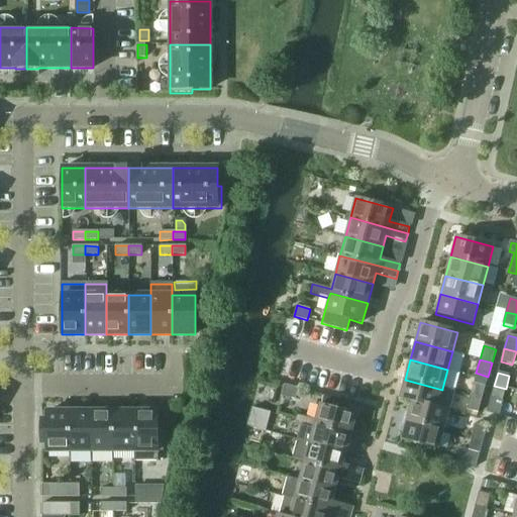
[(449,410),(454,392),(442,389),(442,390),(405,380),(400,399),(411,402),(411,401),(437,408),(437,407),(449,410)]
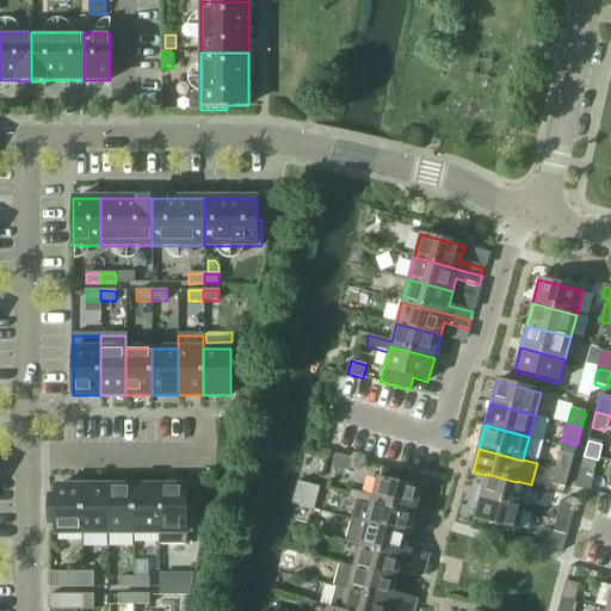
[(569,473),(573,456),(560,452),(555,469),(569,473)]
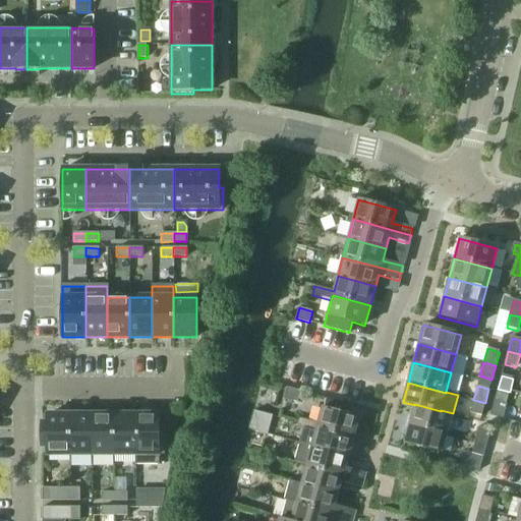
[(297,402),(301,391),(287,388),(284,399),(297,402)]
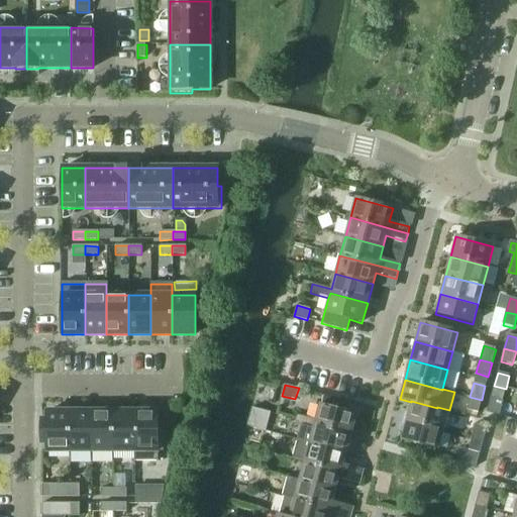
[(502,403),(506,389),(494,386),(490,399),(502,403)]
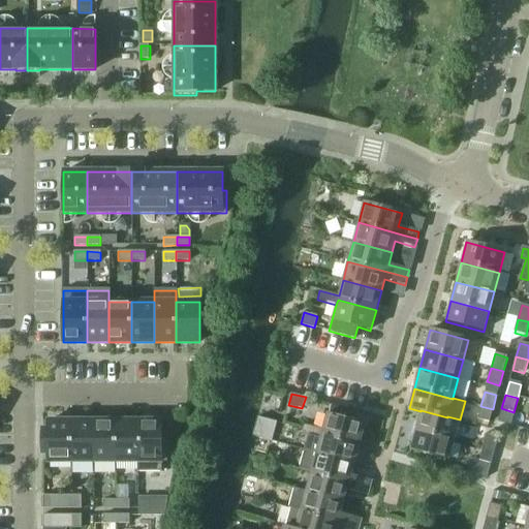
[(489,424),(493,409),(480,406),(477,421),(489,424)]
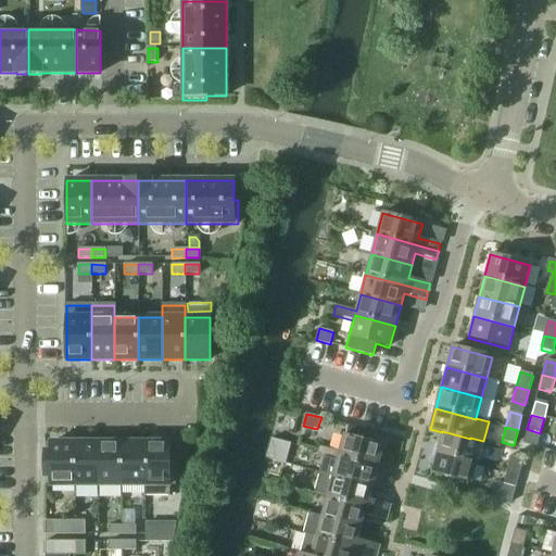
[(478,463),(483,441),(470,438),(470,439),(442,431),(442,432),(437,452),(478,463)]
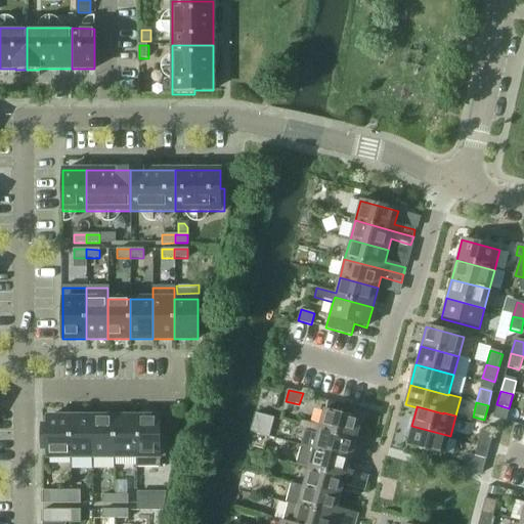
[(356,440),(361,421),(323,410),(319,426),(301,421),(299,425),(356,440)]
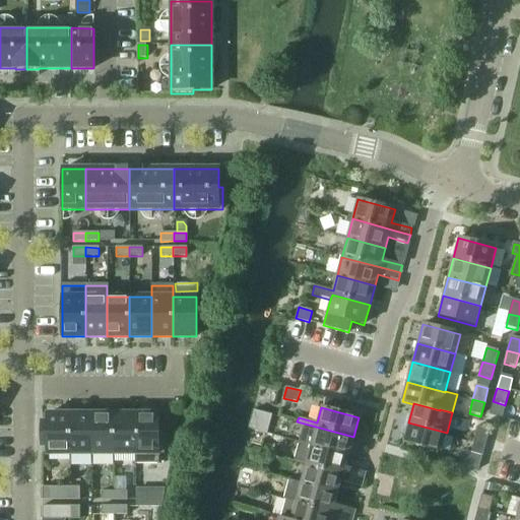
[(70,454),(70,413),(47,413),(47,423),(42,423),(42,446),(47,446),(47,454),(70,454)]
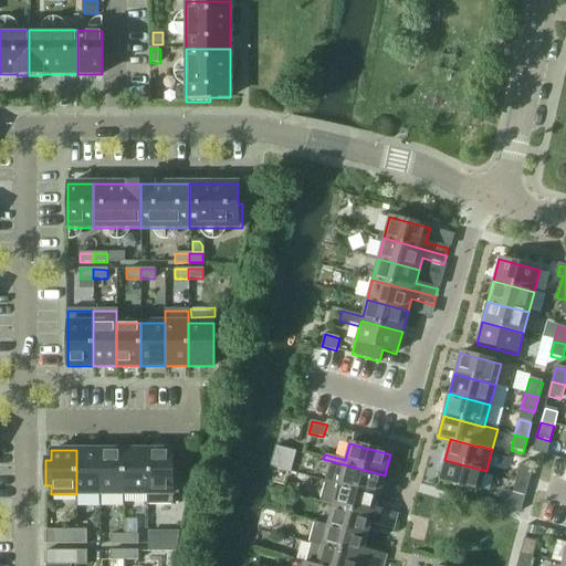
[(100,494),(100,450),(76,450),(76,494),(100,494)]
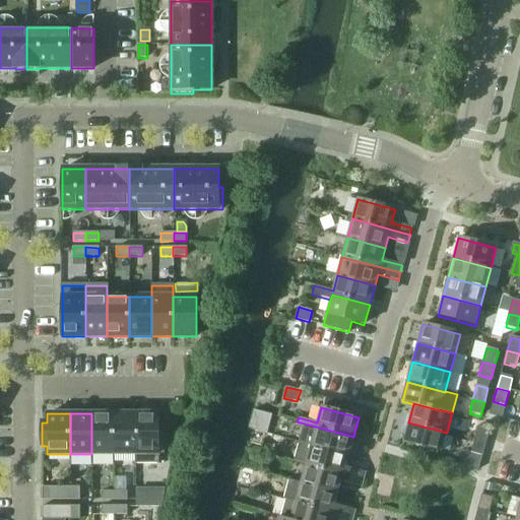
[(114,454),(114,414),(91,413),(91,454),(114,454)]
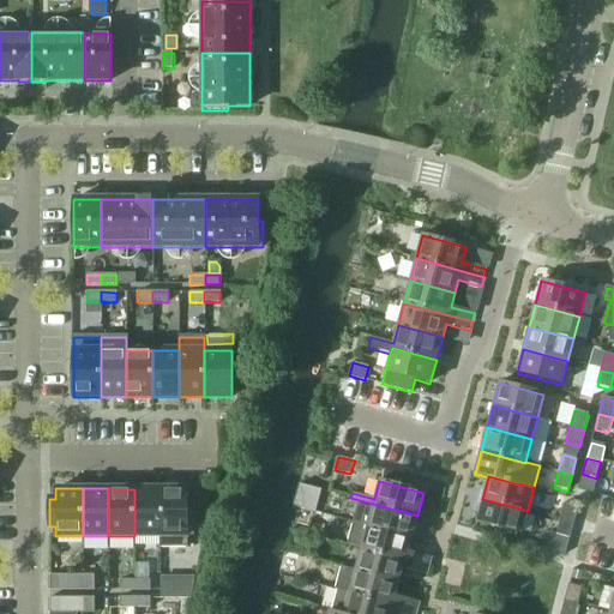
[(161,536),(161,488),(134,489),(134,536),(161,536)]
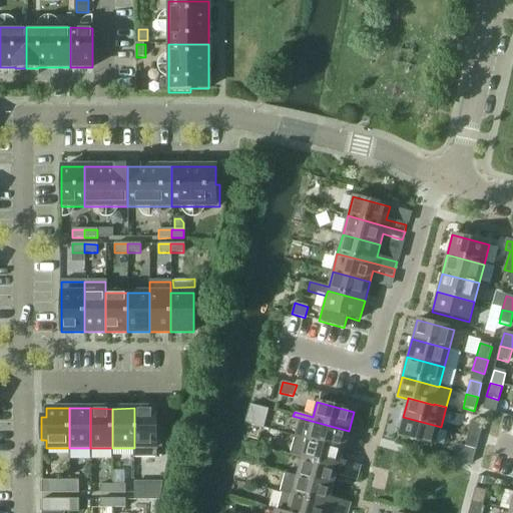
[(156,409),(134,408),(134,448),(134,458),(158,458),(158,448),(161,448),(161,425),(156,425),(156,409)]
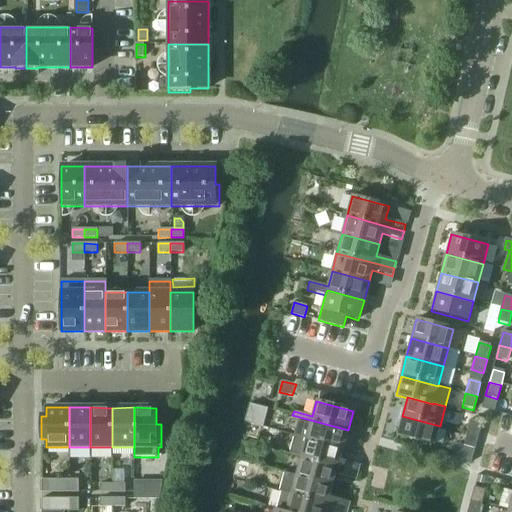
[(292,415),(291,419),(298,421),(294,436),(305,439),(343,449),(348,430),(292,415)]
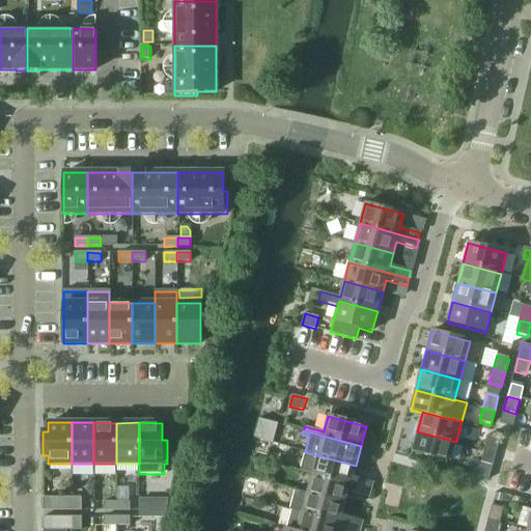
[(450,463),(456,442),(417,431),(412,452),(450,463)]
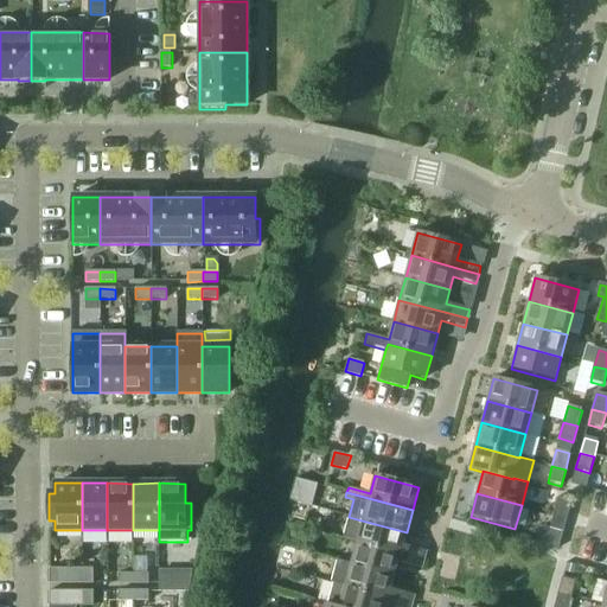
[(568,517),(572,502),(558,498),(555,513),(568,517)]
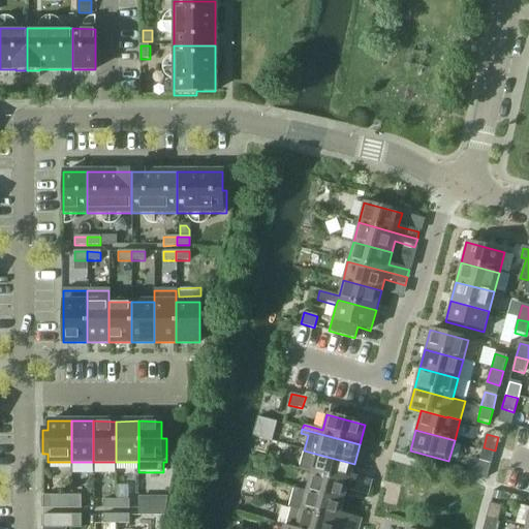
[(491,465),(495,450),(484,447),(479,462),(491,465)]
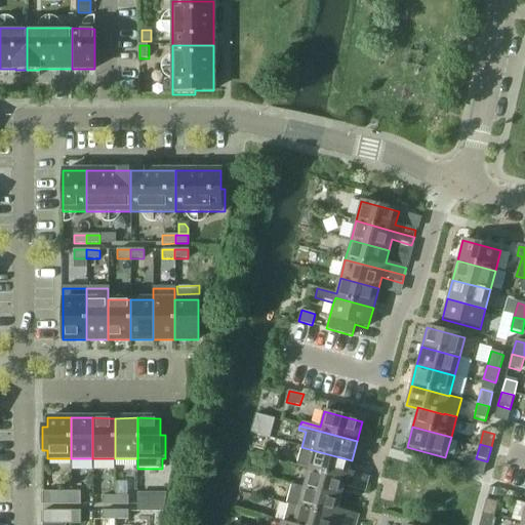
[(301,447),(296,466),(308,470),(347,480),(352,481),(367,485),(369,478),(354,474),(349,473),(352,460),(313,450),(301,447)]
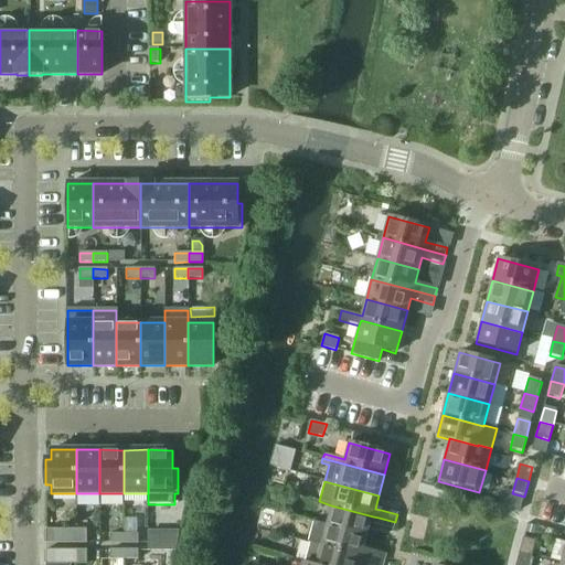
[(395,522),(379,518),(331,505),(327,524),(368,535),(371,523),(393,530),(395,522)]
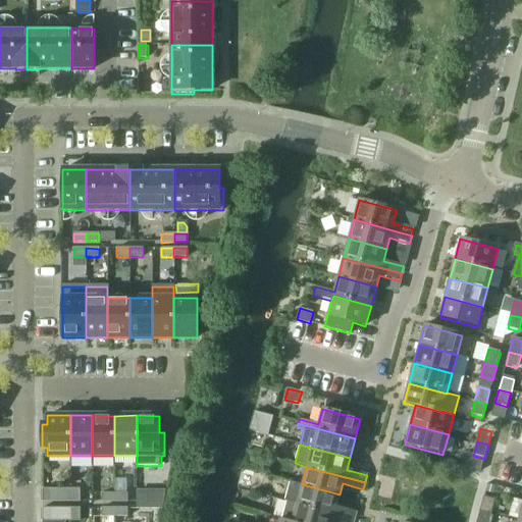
[(340,494),(302,484),(290,481),(284,501),(286,502),(296,505),(355,520),(357,513),(336,508),(340,494)]
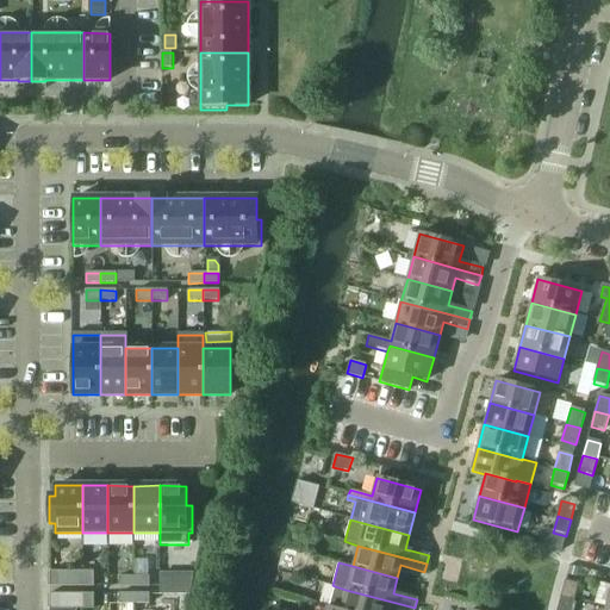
[(82,586),(82,572),(49,572),(49,587),(82,586)]
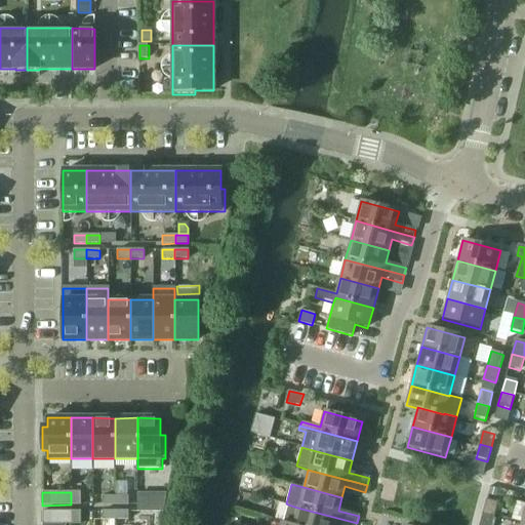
[(80,505),(80,492),(71,492),(71,505),(80,505)]
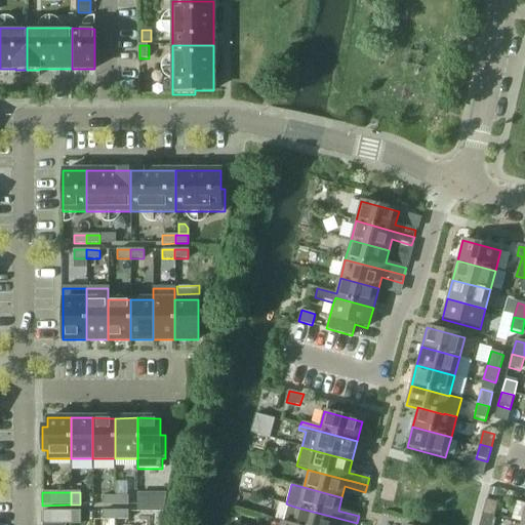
[(165,493),(138,493),(138,511),(162,511),(165,493)]
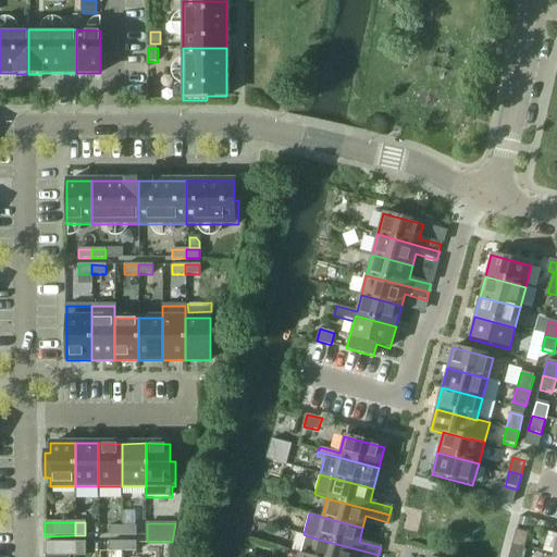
[(122,536),(122,527),(108,527),(108,536),(122,536)]
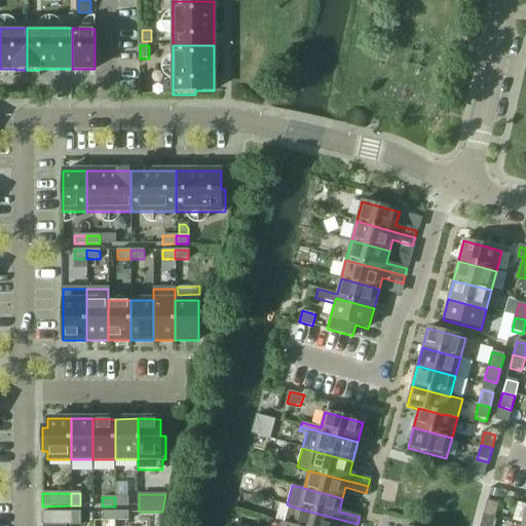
[(128,505),(128,497),(115,497),(115,506),(128,505)]
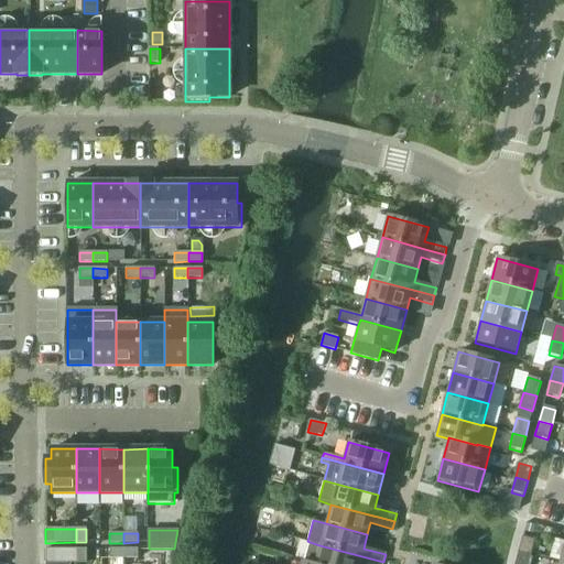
[(530,555),(534,541),(522,538),(519,552),(530,555)]
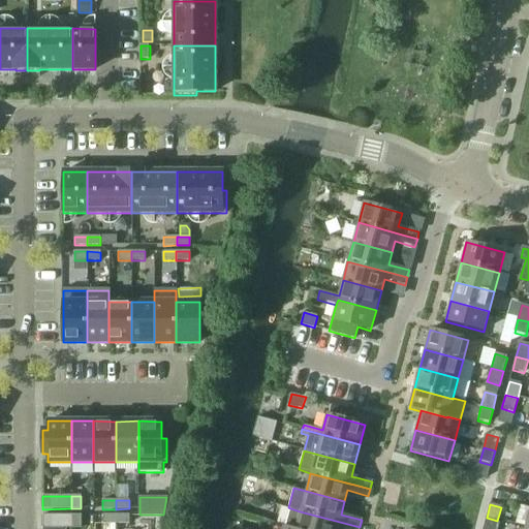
[(290,508),(285,527),(293,528),(337,528),(338,528),(359,528),(360,527),(344,523),(339,522),(300,511),(290,508)]
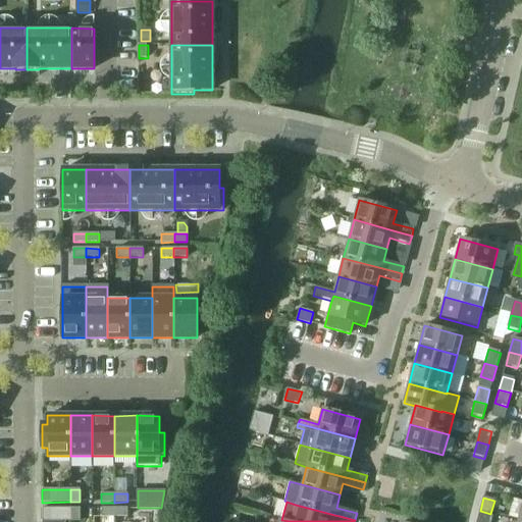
[(70,521),(70,508),(42,508),(42,521),(70,521)]
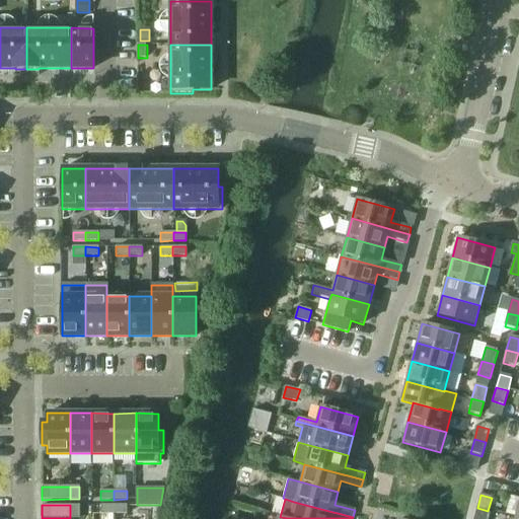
[(79,518),(79,506),(79,505),(70,505),(70,518),(79,518)]
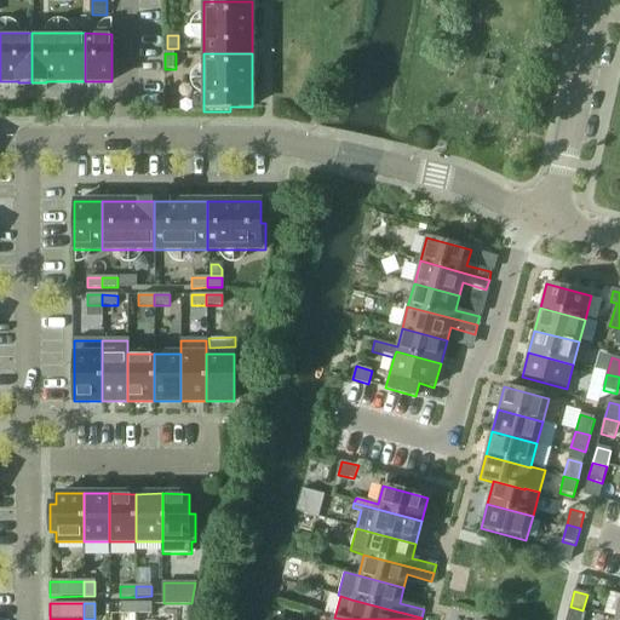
[(136,614),(136,603),(120,604),(120,614),(136,614)]
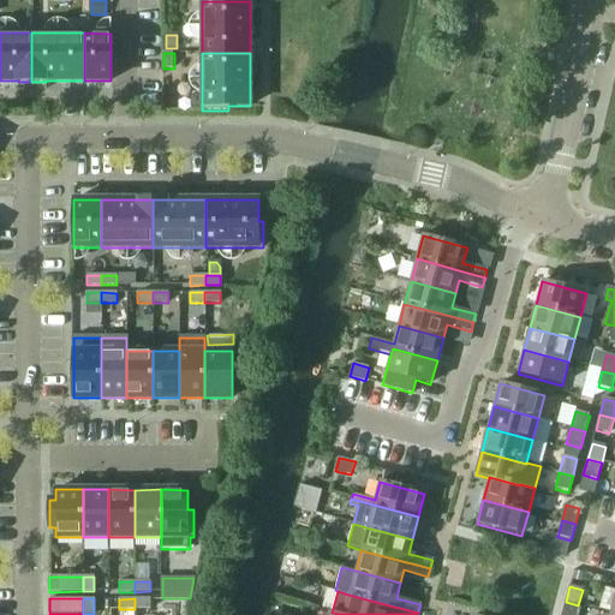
[(150,609),(150,598),(135,598),(135,609),(150,609)]
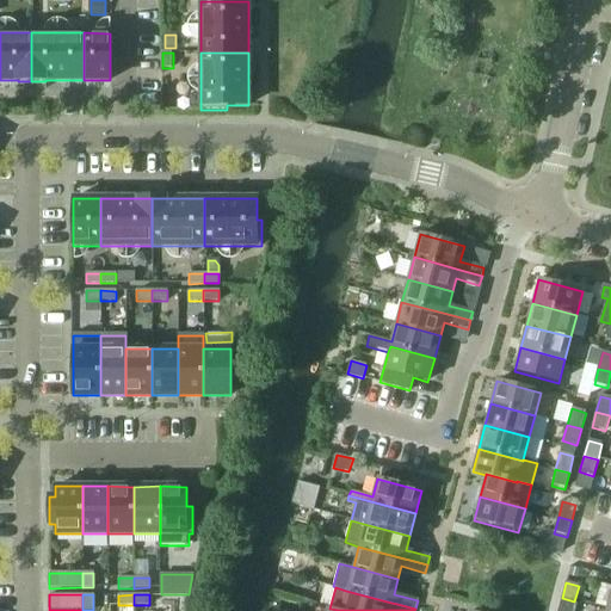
[(572,610),(574,602),(562,598),(557,610),(572,610)]
